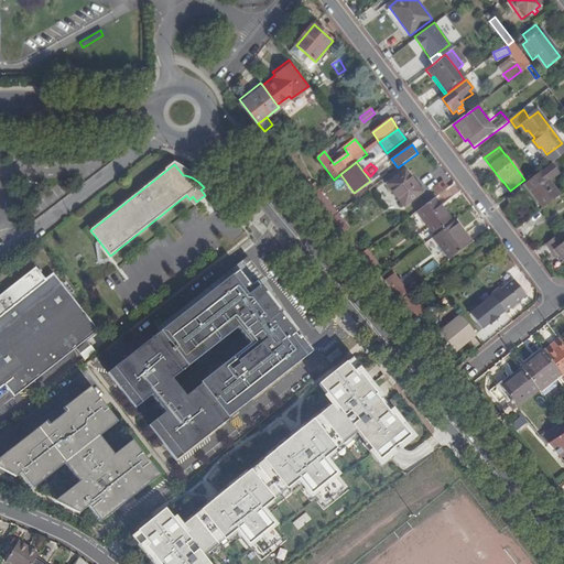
[(560,173),(552,164),(527,183),(524,185),(541,207),(560,193),(550,181),(560,173)]
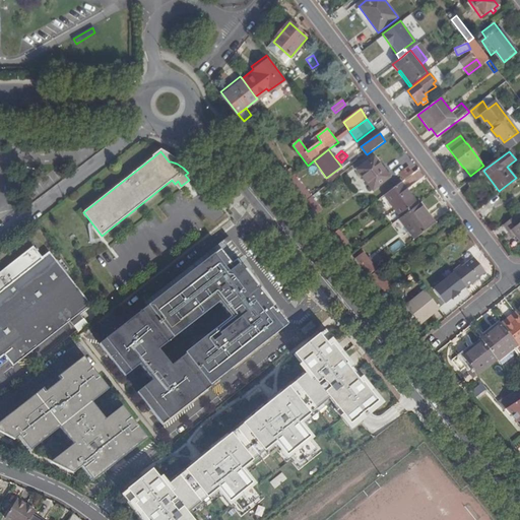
[(390,179),(375,157),(359,170),(373,191),(390,179)]
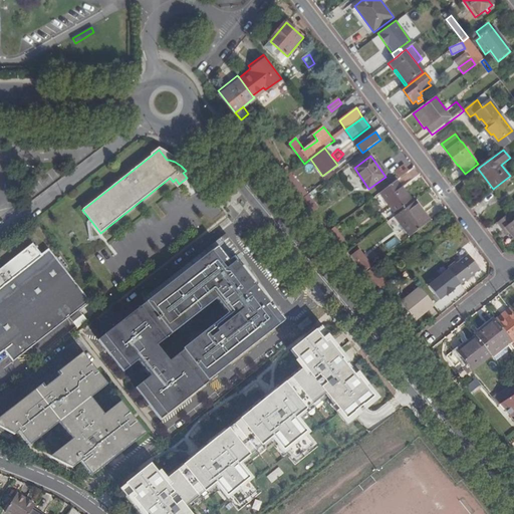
[(478,164),(465,174),(467,177),(478,169),(480,167),(478,164)]
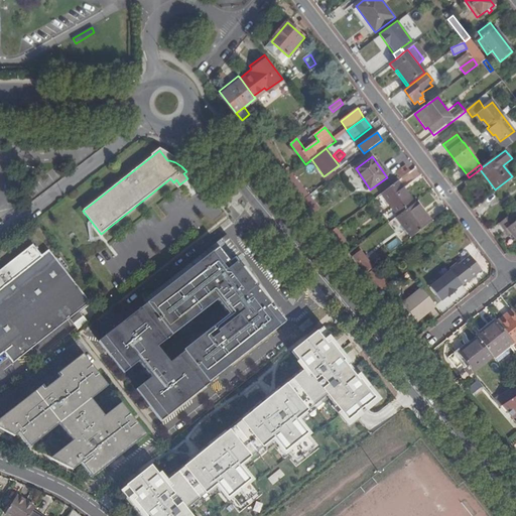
[(397,173),(402,179),(411,172),(407,166),(397,173)]
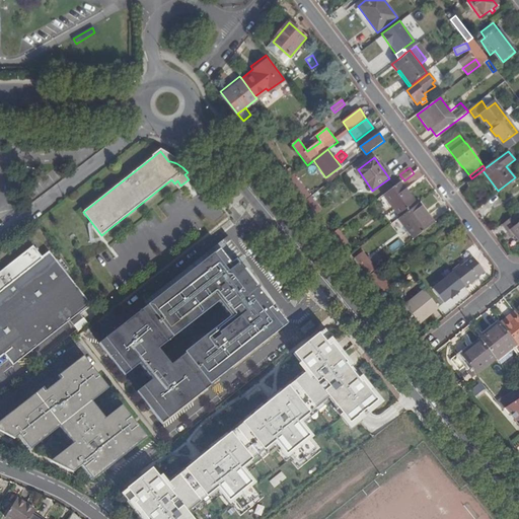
[(292,174),(286,179),(315,213),(320,207),(292,174)]
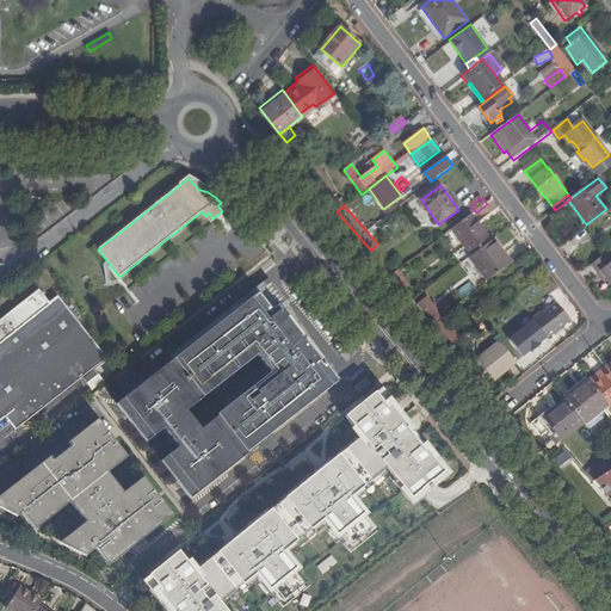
[(572,218),(563,207),(554,214),(562,224),(572,218)]
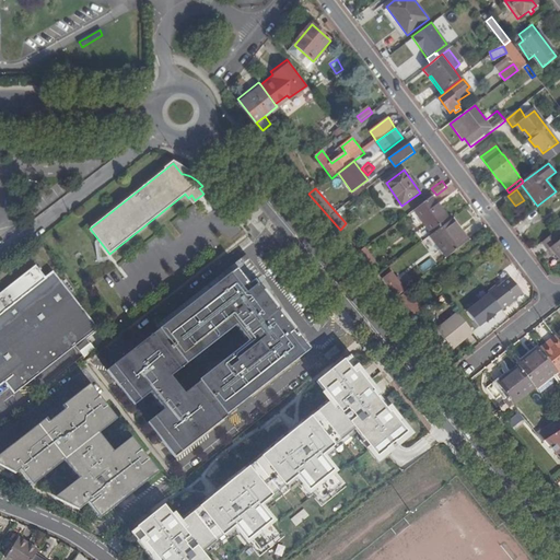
[(416,211),(433,235),(451,222),(433,198),(416,211)]
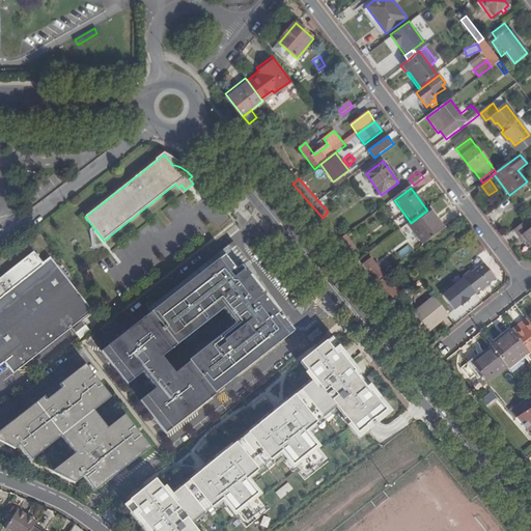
[(339,212),(345,208),(337,194),(331,198),(339,212)]
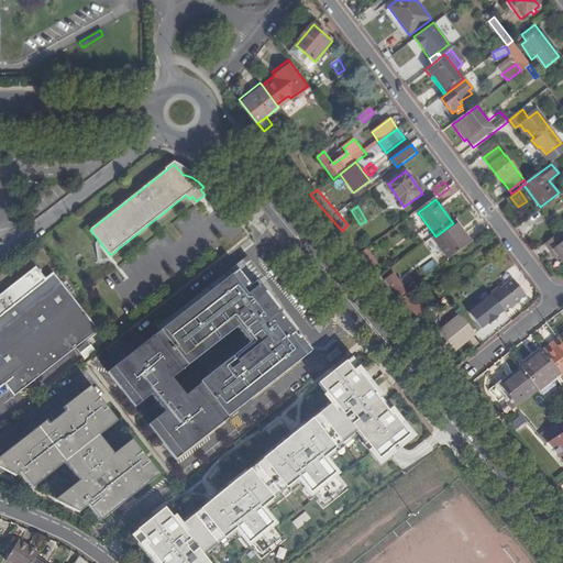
[(433,238),(450,261),(471,244),(454,222),(453,223),(435,236),(433,238)]
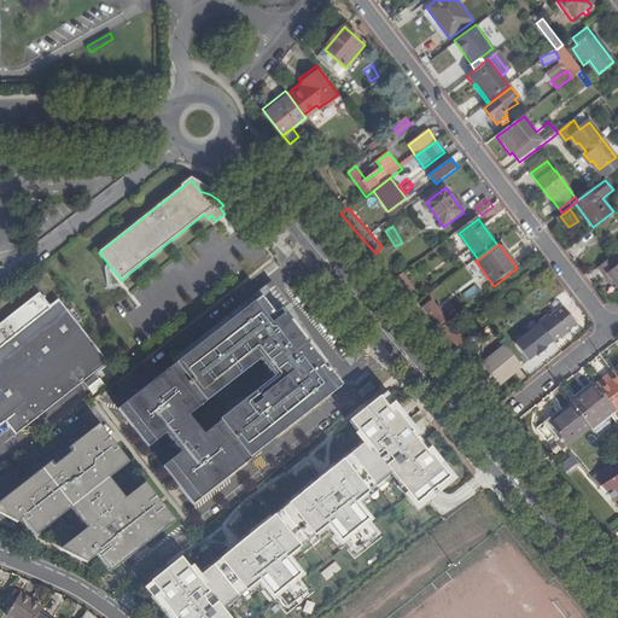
[(617,251),(598,268),(610,281),(612,279),(617,286),(617,251)]
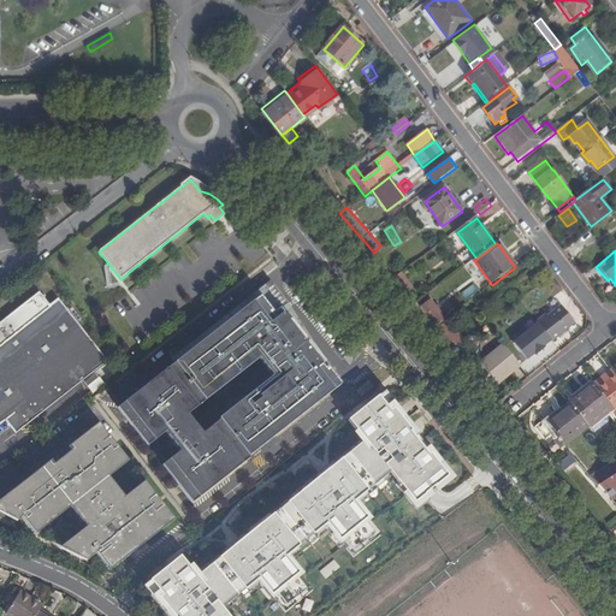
[(419,286),(408,271),(401,277),(413,292),(419,286)]
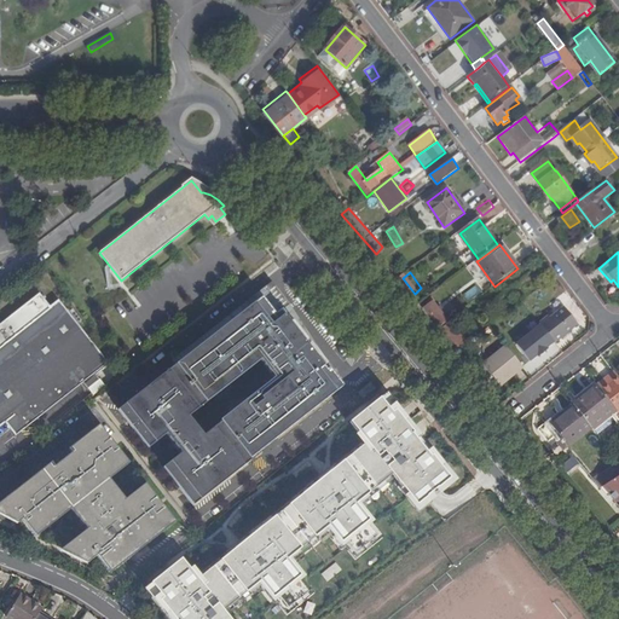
[(115,406),(196,504),(343,383),(287,312),(283,314),(265,294),(244,311),(241,306),(115,406)]
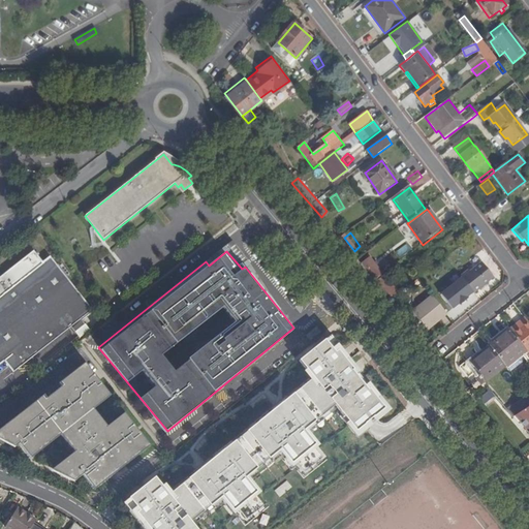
[(371,257),(360,267),(372,283),(373,282),(377,279),(383,274),(371,257)]
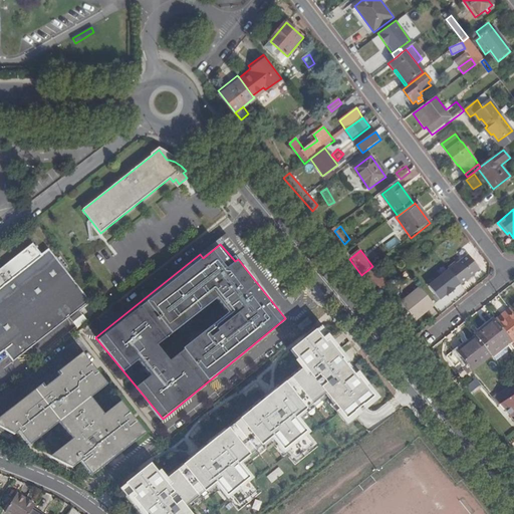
[(469,255),(450,270),(461,284),(480,269),(469,255)]
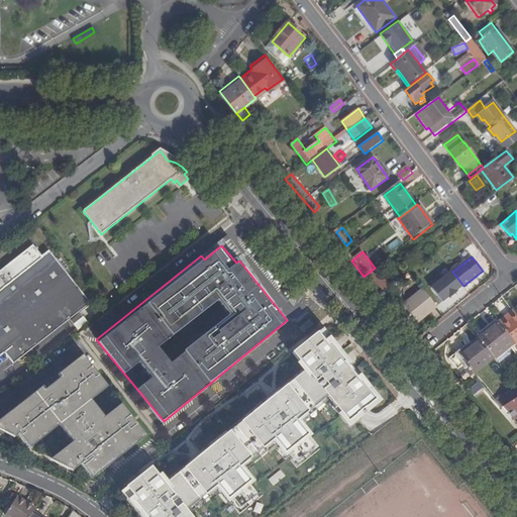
[(0,355),(11,347),(20,358),(68,321),(79,312),(90,303),(56,259),(0,302),(0,355)]
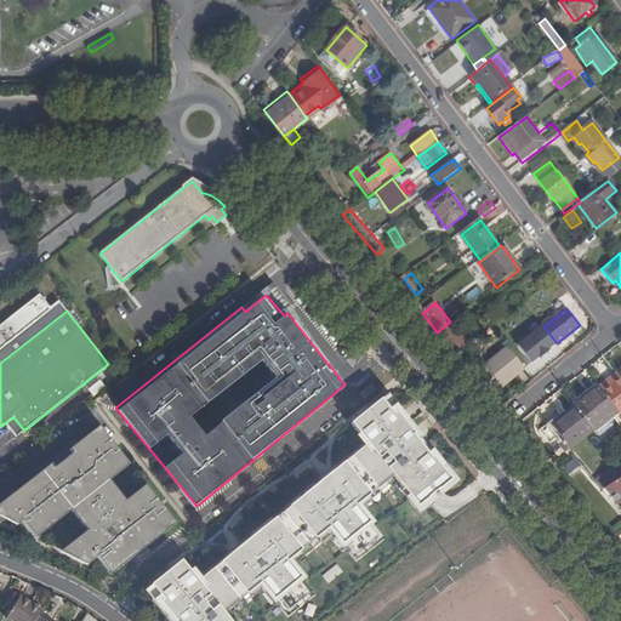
[(438,331),(457,354),(468,346),(453,325),(450,322),(443,328),(438,331)]
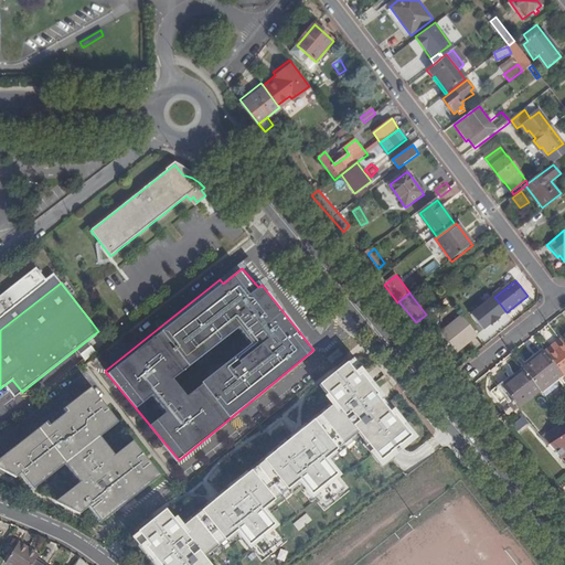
[(494,297),(470,315),(483,330),(507,312),(494,297)]
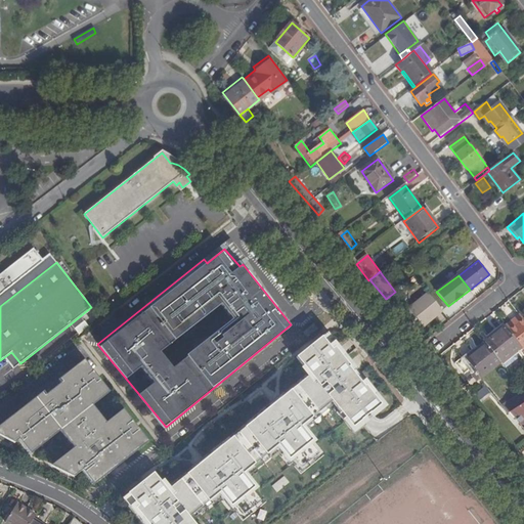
[(424,324),(442,310),(427,291),(408,306),(424,324)]
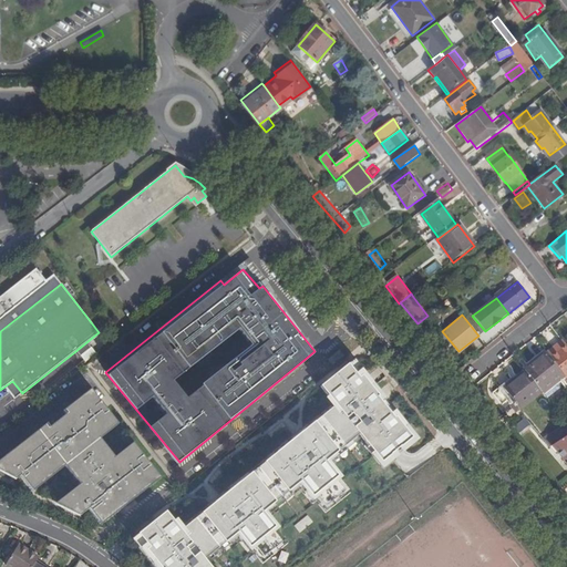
[(439,329),(433,322),(429,326),(433,332),(439,329)]
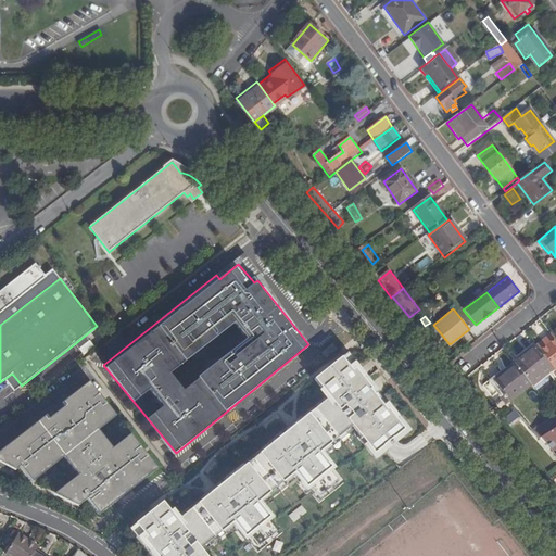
[(552,335),(542,343),(545,348),(555,339),(552,335)]
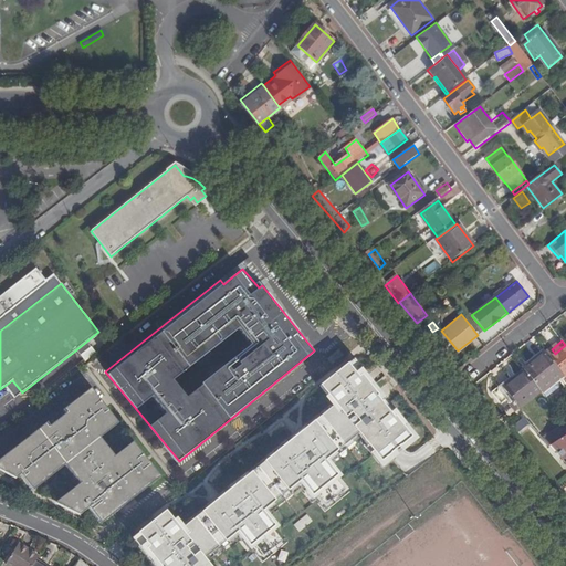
[(86,342),(74,352),(79,357),(91,347),(86,342)]
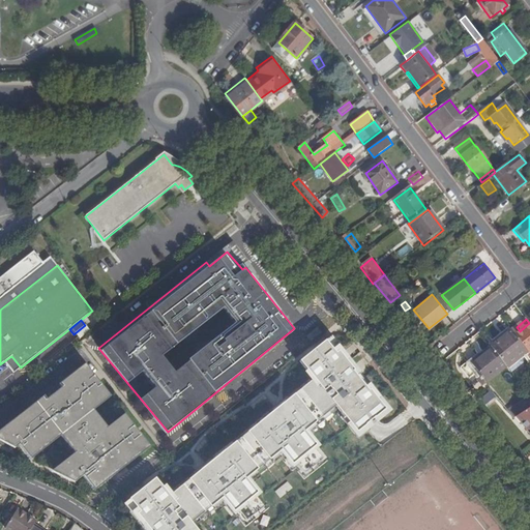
[(517,327),(511,330),(527,351),(529,354),(529,323),(520,331),(517,327)]
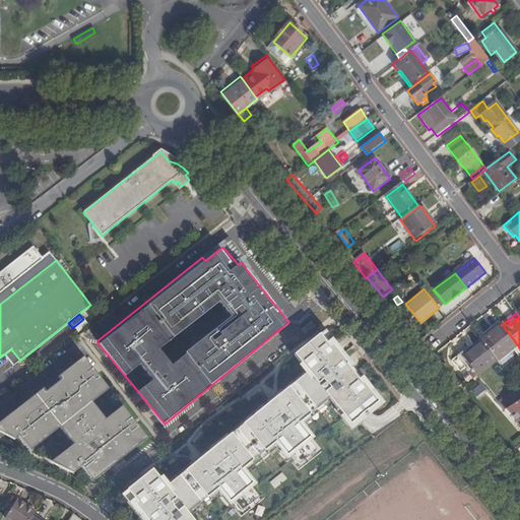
[(310,318),(297,328),(303,335),(316,325),(310,318)]
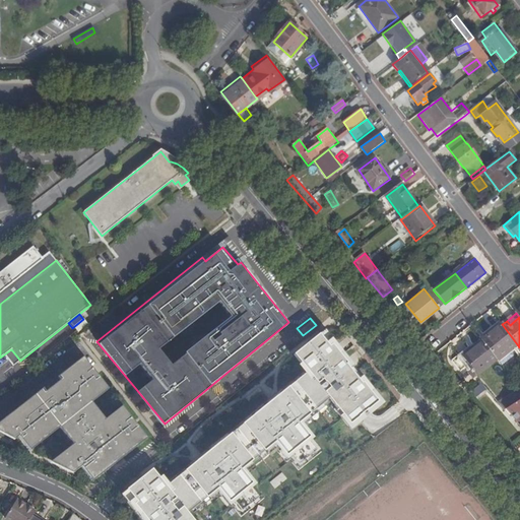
[(498,320),(478,335),(480,337),(498,360),(517,344),(502,324),(498,320)]
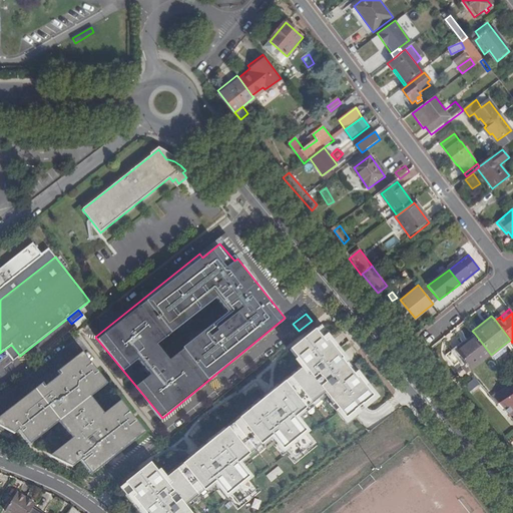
[(346,422),(378,397),(320,327),(318,324),(317,325),(287,349),(300,366),(161,477),(147,460),(115,486),(137,512),(188,512),(184,508),(215,484),(235,510),(261,491),(239,465),(273,439),(294,464),(317,445),(296,419),(324,396),(346,422)]
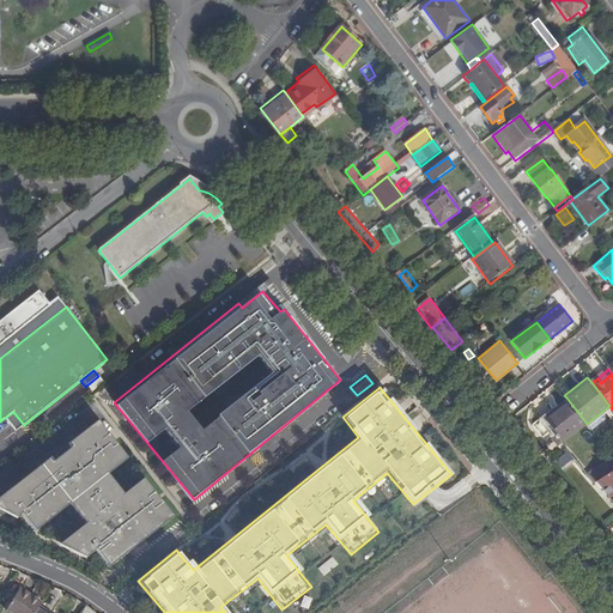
[(566,398),(540,418),(562,445),(587,425),(587,424),(566,398)]
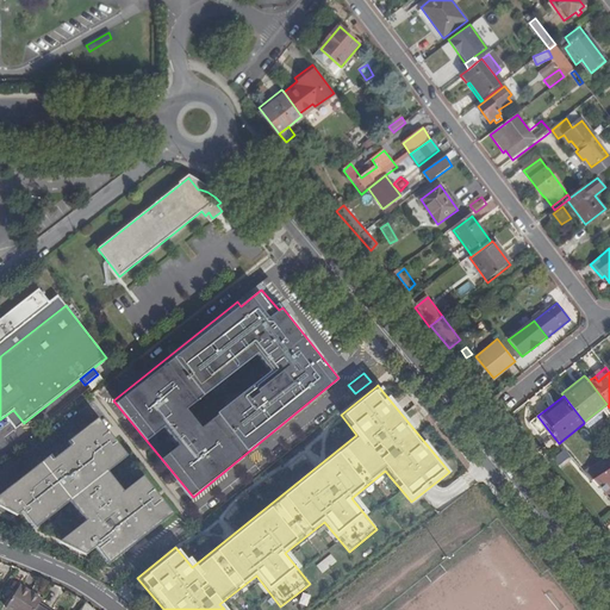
[(128,456),(107,430),(94,414),(0,487),(0,506),(18,516),(23,512),(36,529),(70,502),(87,522),(80,527),(85,531),(67,546),(87,555),(97,547),(110,564),(174,514),(144,477),(124,492),(109,472),(128,456)]
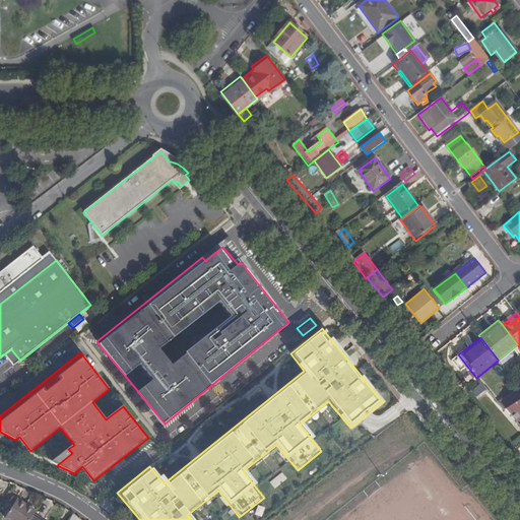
[(72,453),(68,449),(51,462),(57,465),(72,453)]
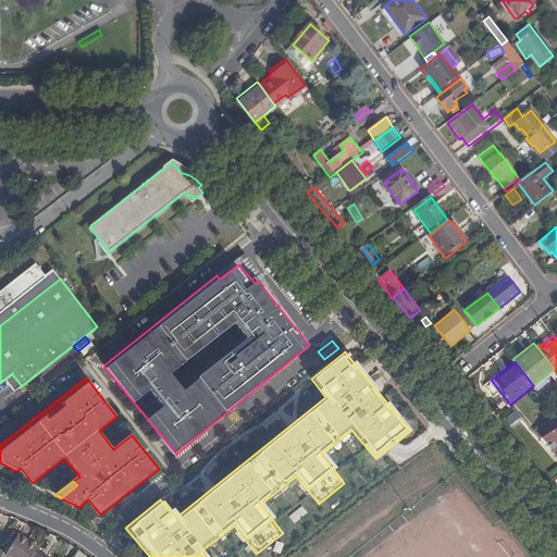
[(294,523),(307,514),(301,506),(287,516),(294,523)]
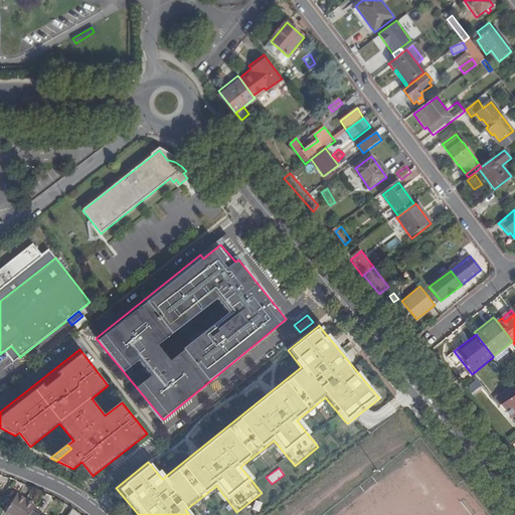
[(16,494),(5,513),(8,514),(28,514),(33,509),(35,506),(16,494)]
